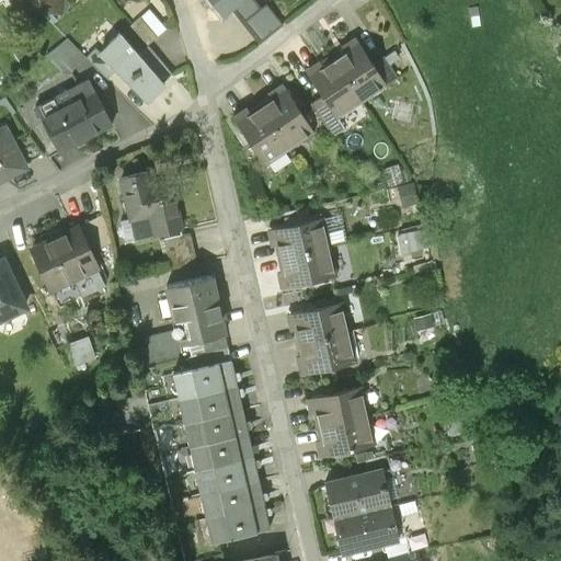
[(64,0),(39,0),(38,10),(64,12),(64,0)]
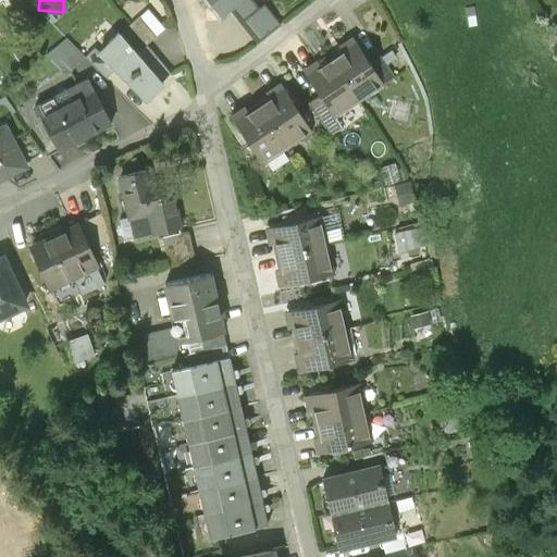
[(247,0),(205,0),(222,21),(233,12),(247,0)]
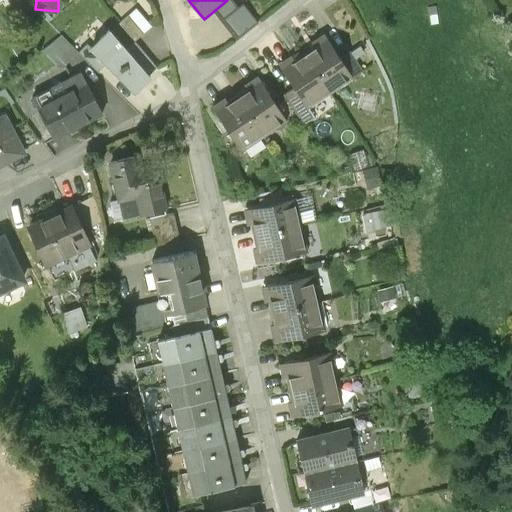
[(237,8),(230,0),(227,0),(214,11),(222,20),(237,8)]
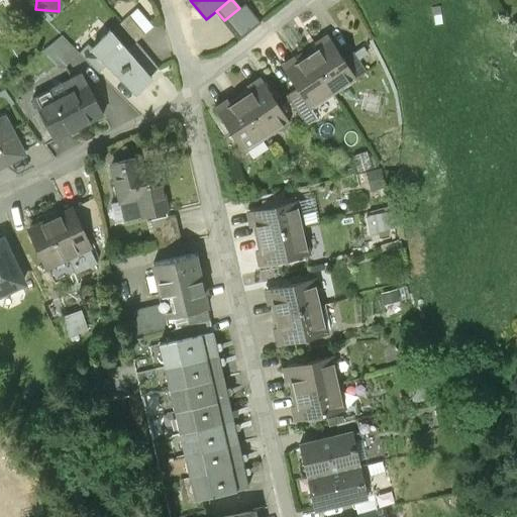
[(239,8),(224,20),(238,38),(260,22),(244,4),(239,8)]
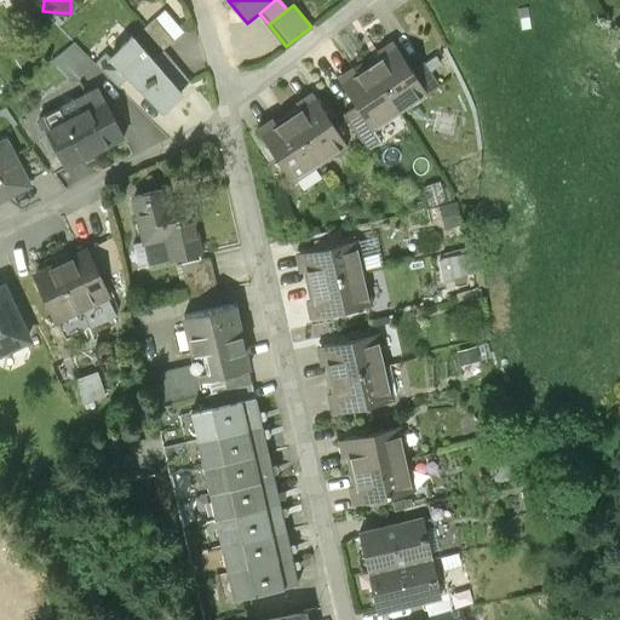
[(162,47),(182,30),(165,11),(145,28),(162,47)]
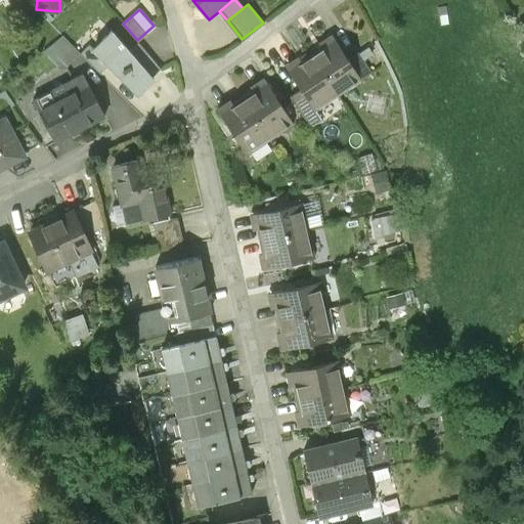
[(129,51),(111,31),(94,49),(108,64),(136,93),(154,78),(150,76),(129,51)]
